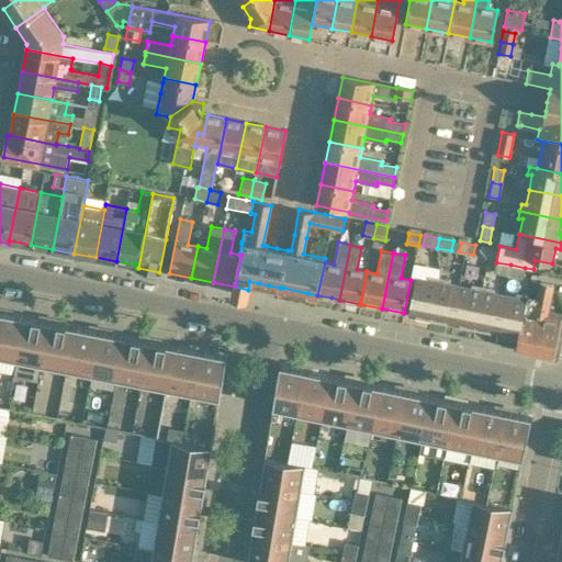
[(508,274),(510,265),(496,262),(494,272),(508,274)]
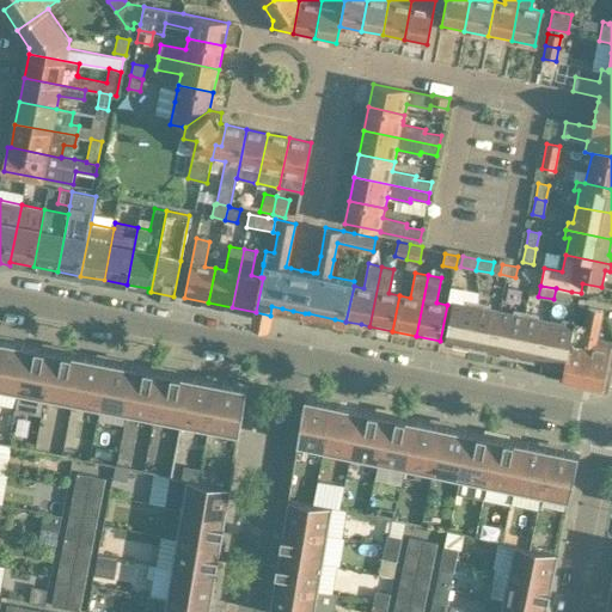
[(569,303),(571,292),(556,288),(554,299),(569,303)]
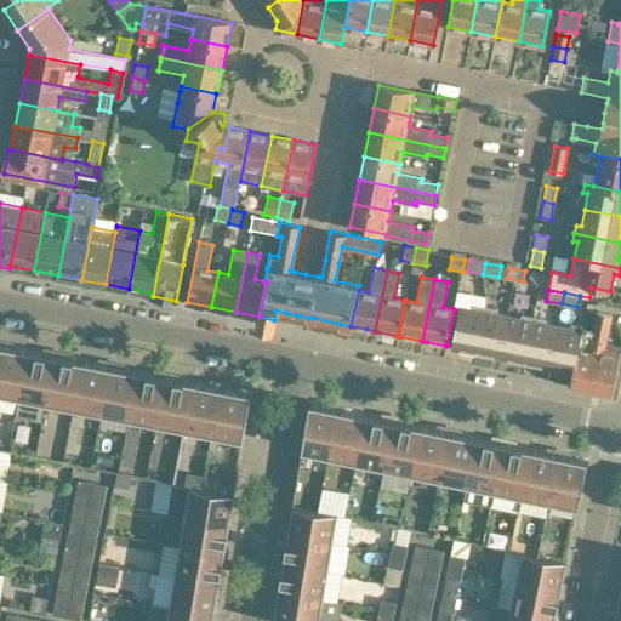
[(476,352),(485,306),(472,303),(472,308),(460,306),(451,347),(476,352)]
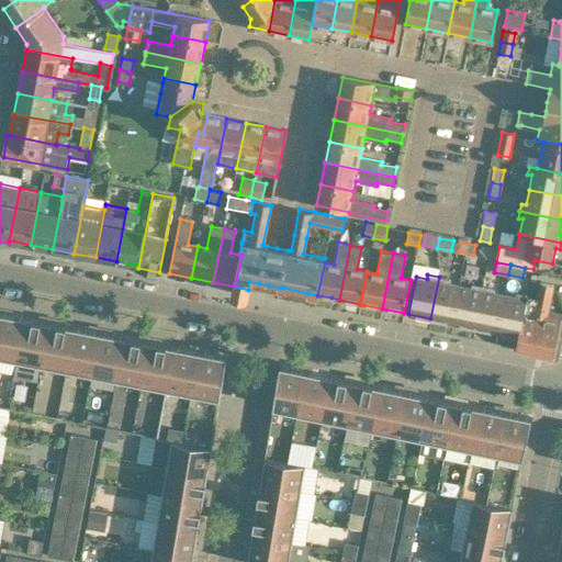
[(452,323),(460,285),(450,283),(450,279),(439,277),(430,318),(452,323)]
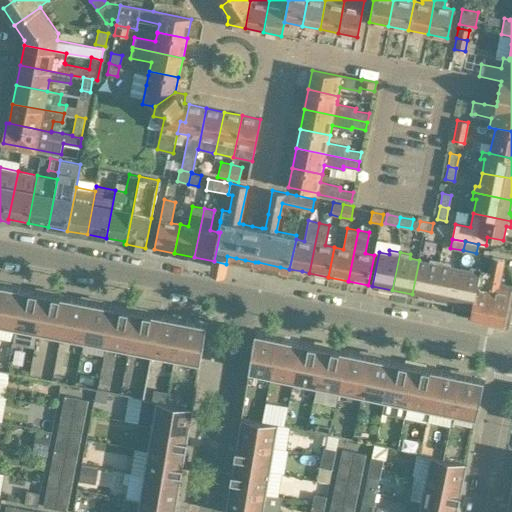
[(506,324),(511,291),(511,289),(499,287),(504,260),(493,257),(490,270),(482,268),(473,317),(506,324)]
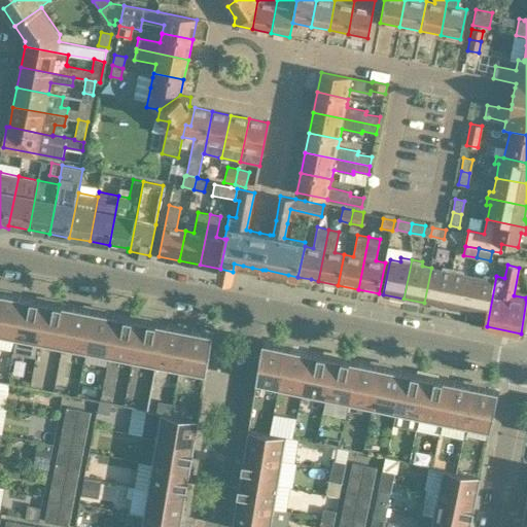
[(445,307),(453,268),(442,266),(441,270),(431,268),(424,303),(445,307)]
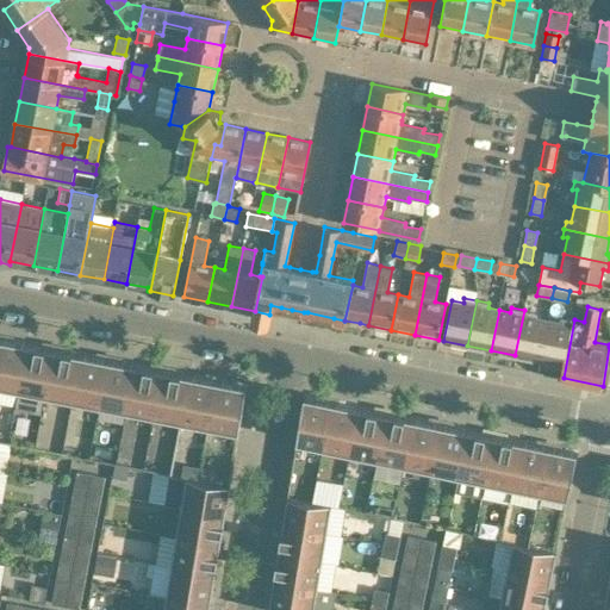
[(539,360),(547,319),(536,317),(536,312),(524,310),(515,355),(539,360)]
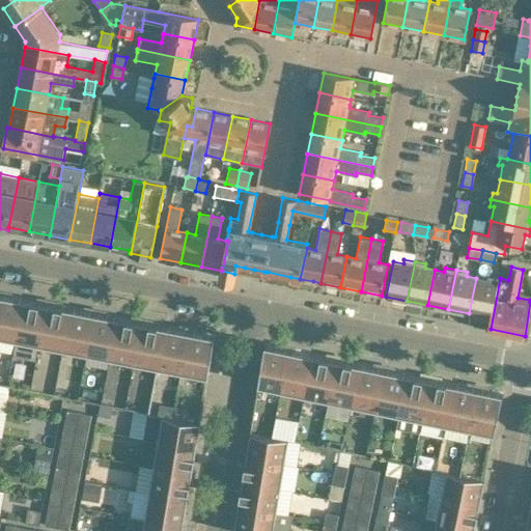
[(491,329),(500,278),(486,276),(485,280),(476,278),(469,313),(490,317),(487,329),(491,329)]
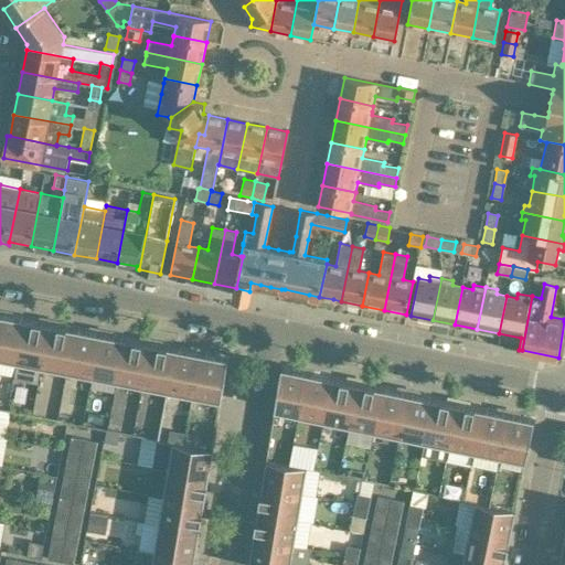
[(0,355),(17,359),(25,316),(0,311),(0,355)]
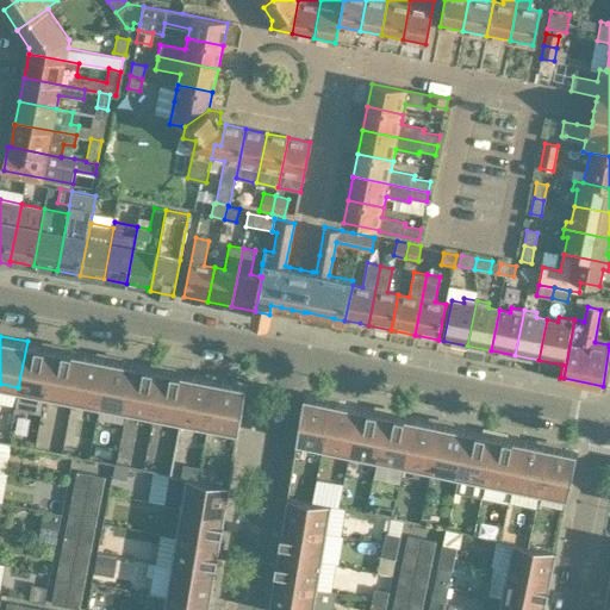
[(45,392),(55,347),(27,341),(18,387),(45,392)]
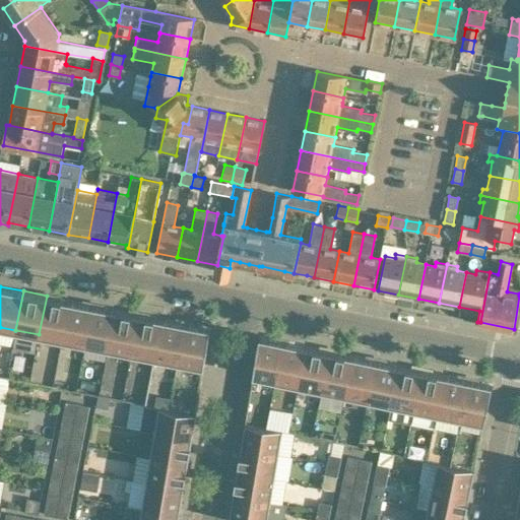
[(47,296),(39,334),(62,339),(69,300),(47,296)]
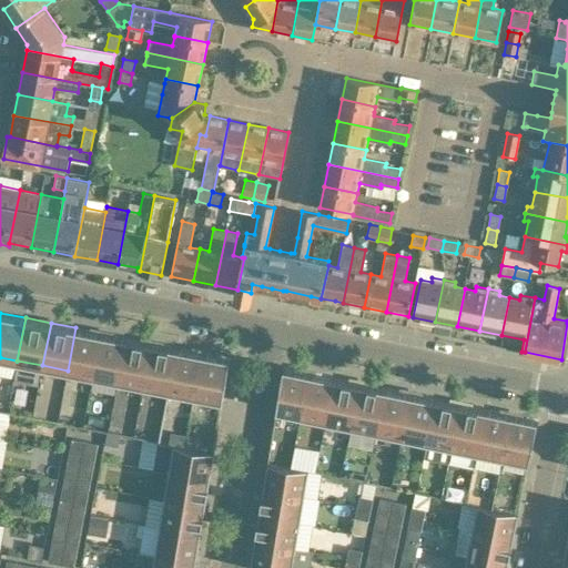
[(93,375),(101,333),(75,327),(68,371),(93,375)]
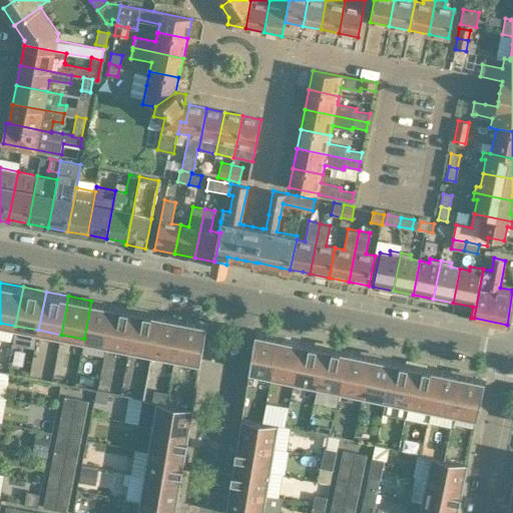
[(107,344),(114,305),(91,301),(84,339),(107,344)]
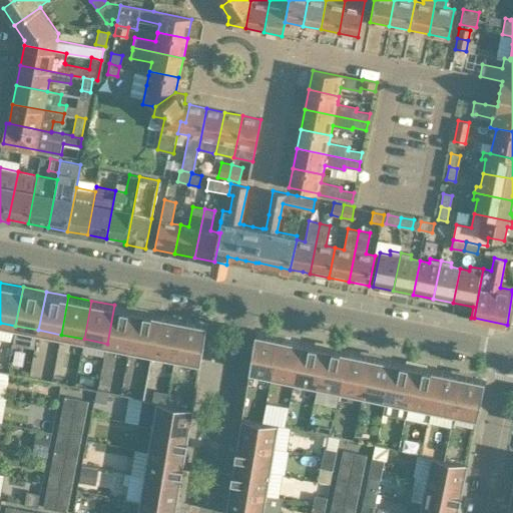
[(129,348),(137,310),(114,305),(107,344),(129,348)]
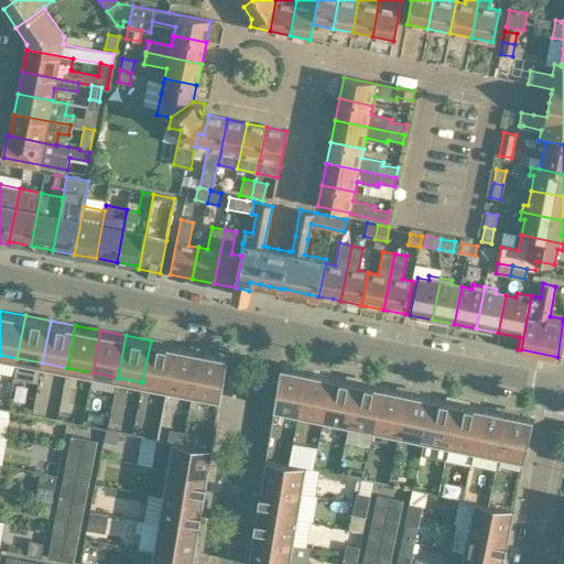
[(196,375),(0,336),(0,407),(172,441),(210,447),(214,432),(212,432),(213,425),(216,426),(220,400),(217,400),(217,397),(193,392),(191,392),(194,379),(195,379),(196,375)]
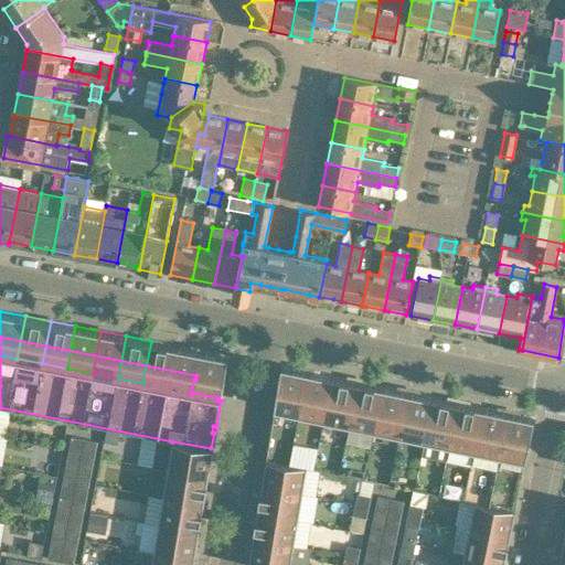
[(168,388),(177,345),(151,341),(142,383),(168,388)]
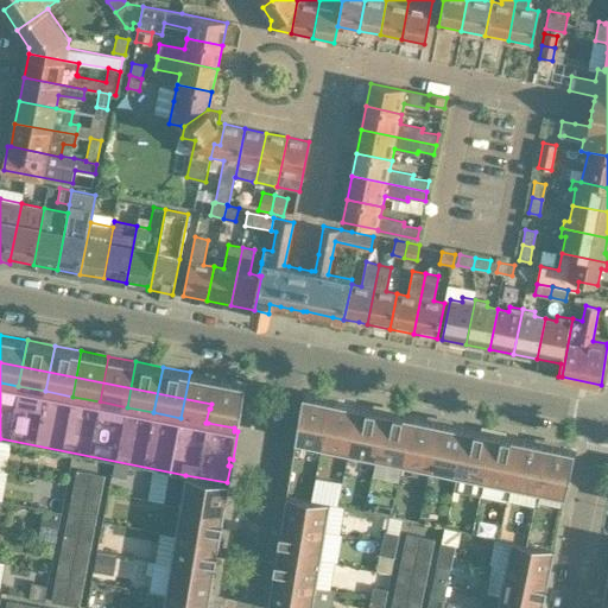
[(190,372),(181,418),(206,423),(208,423),(216,377),(190,372)]
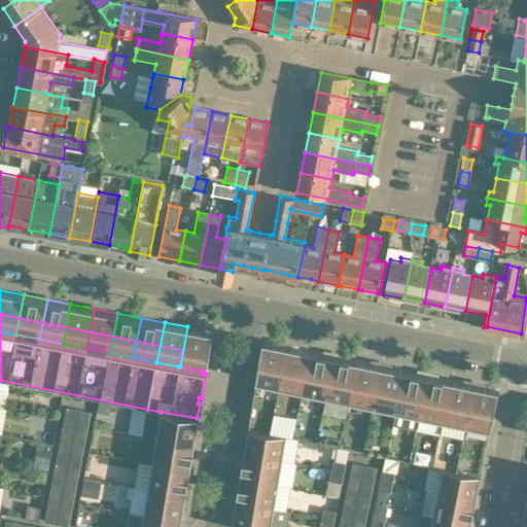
[(213,331),(187,326),(180,366),(203,371),(207,372),(213,331)]
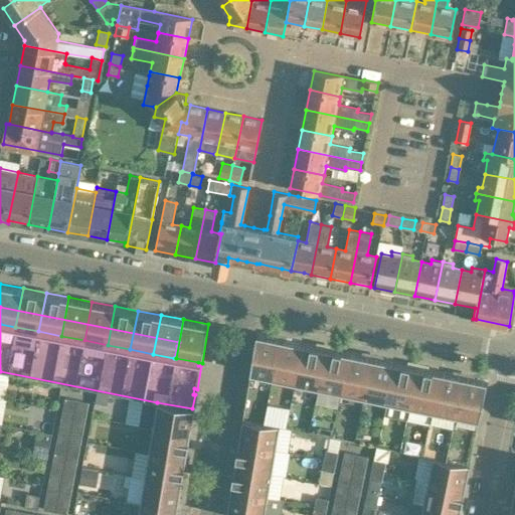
[(253,355),(250,371),(273,376),(281,337),(256,332),(253,355)]
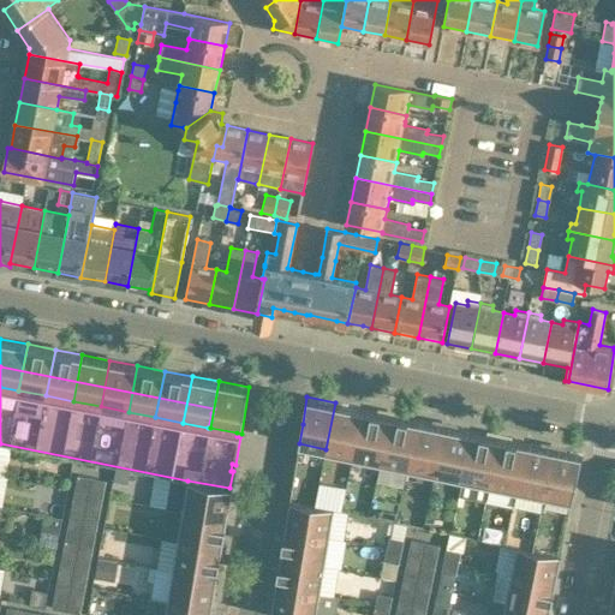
[(363,408),(335,402),(326,449),(353,455),(363,408)]
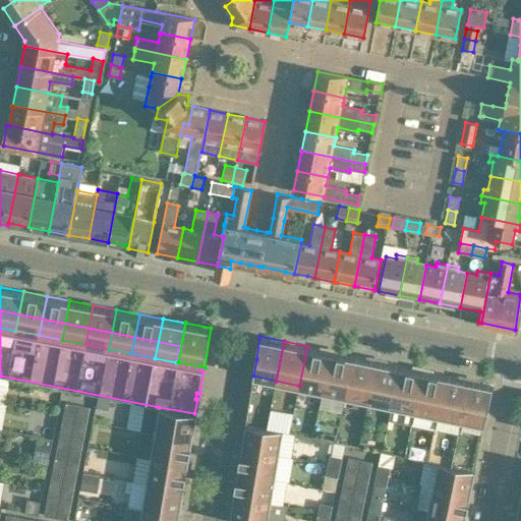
[(331,351),(307,346),(299,386),(323,390),(331,351)]
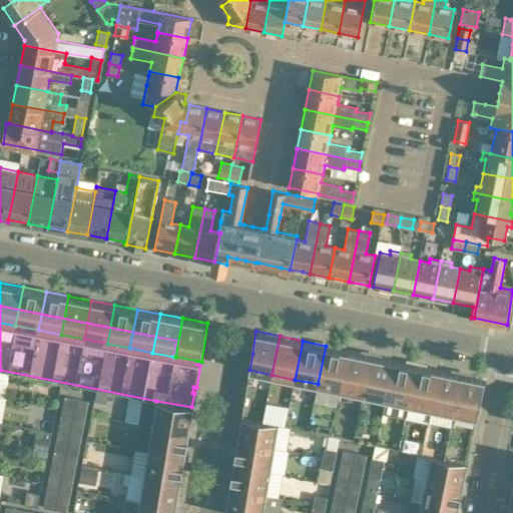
[(348,350),(326,346),(318,384),(340,389),(348,350)]
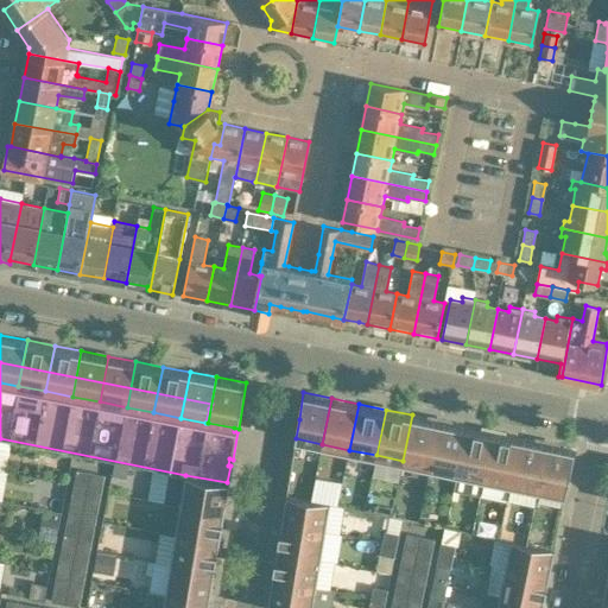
[(439,420),(412,415),(403,461),(430,467),(439,420)]
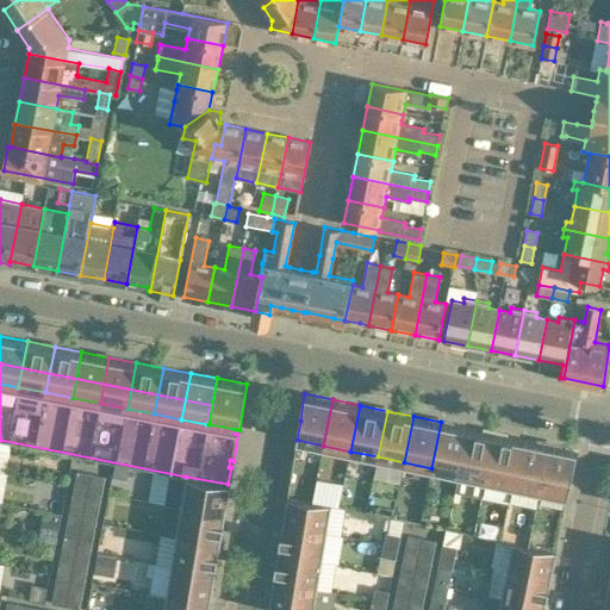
[(287,495),(331,503),(554,548),(558,533),(556,533),(558,526),(561,527),(567,498),(562,498),(564,496),(539,491),(541,475),(542,475),(543,471),(300,421),(297,440),(287,495)]
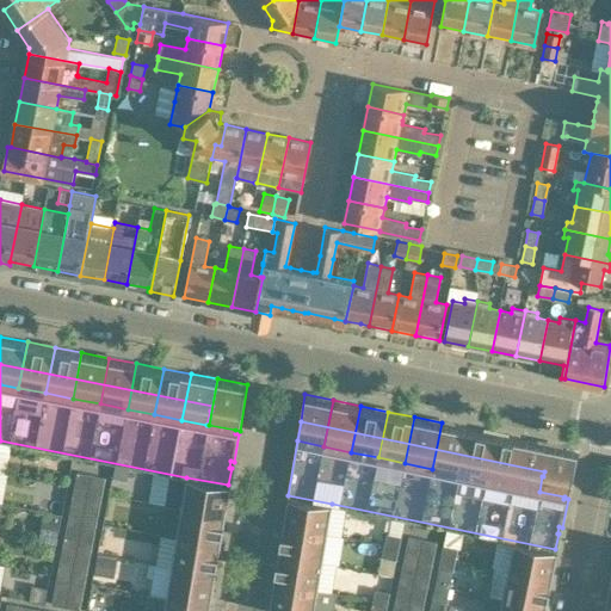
[(469,429),(442,423),(432,469),(460,474),(469,429)]
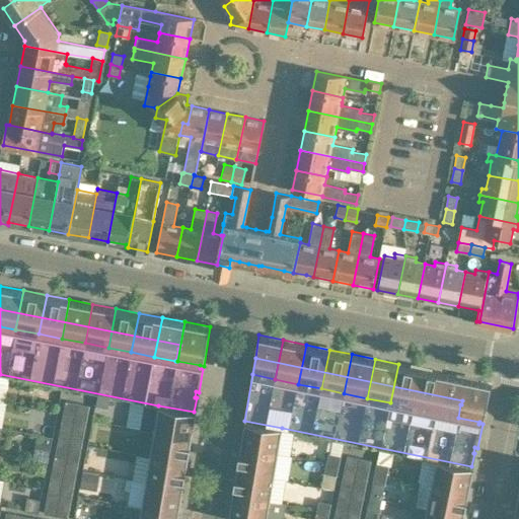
[(421,368),(398,364),(390,402),(413,408),(421,368)]
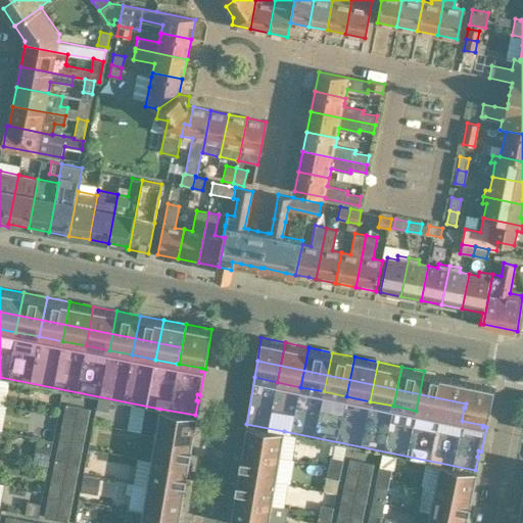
[(447,376),(424,371),(416,411),(439,416),(447,376)]
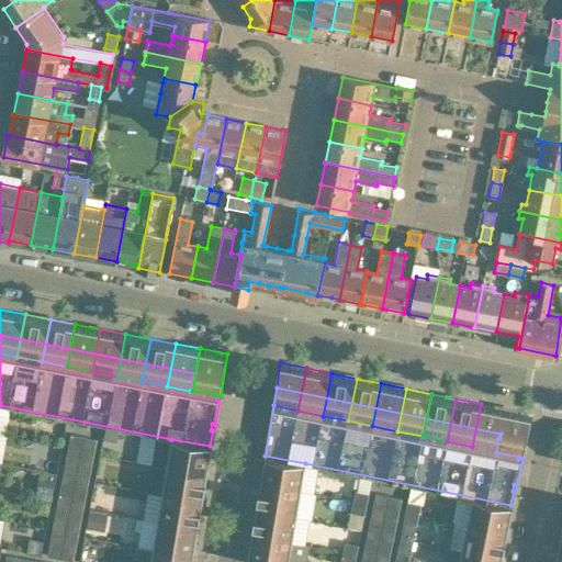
[(506,409),(481,404),(472,447),(497,451),(499,438),(501,434),(506,409)]
